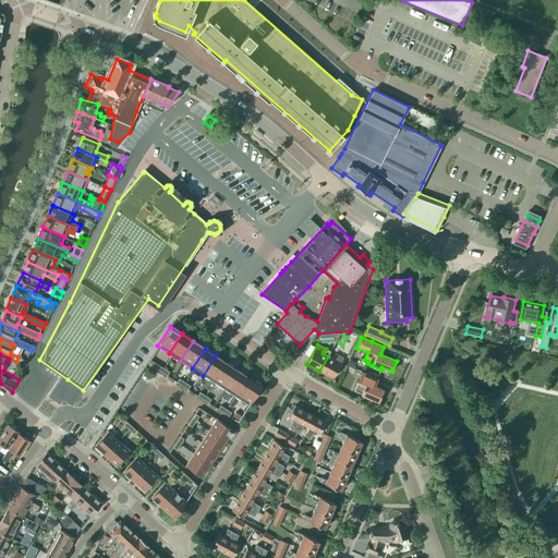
[(332,359),(328,356),(319,371),(334,378),(343,359),(336,354),(332,359)]
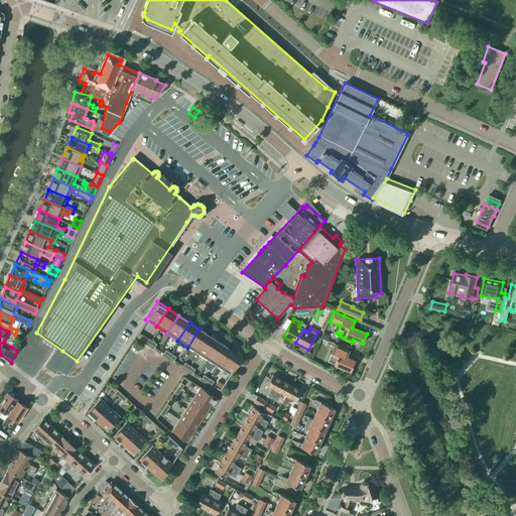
[(200,329),(187,348),(199,355),(211,336),(200,329)]
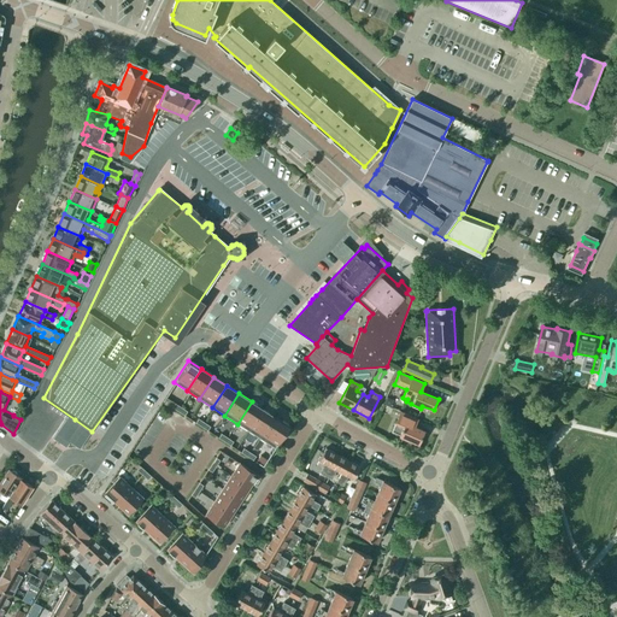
[(252,401),(238,424),(250,433),(264,410),(252,401)]
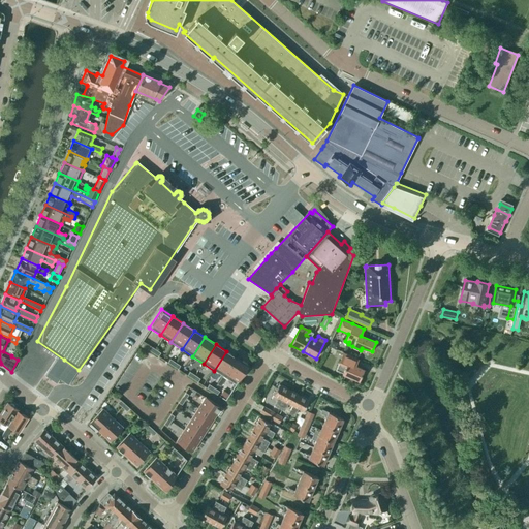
[(226,351),(214,371),(225,377),(238,359),(226,351)]
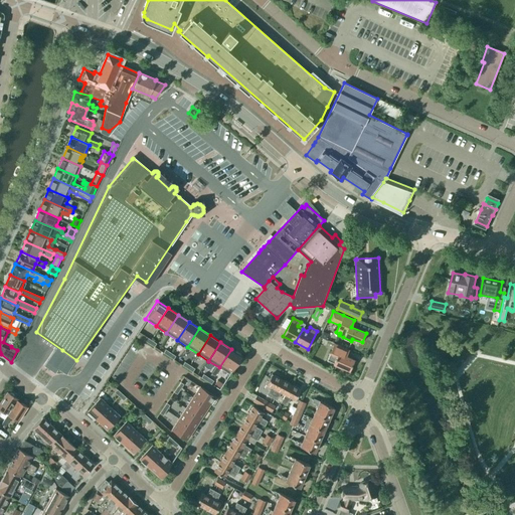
[(335,343),(333,347),(331,353),(327,359),(334,363),(333,364),(349,371),(354,360),(346,356),(349,349),(335,343)]
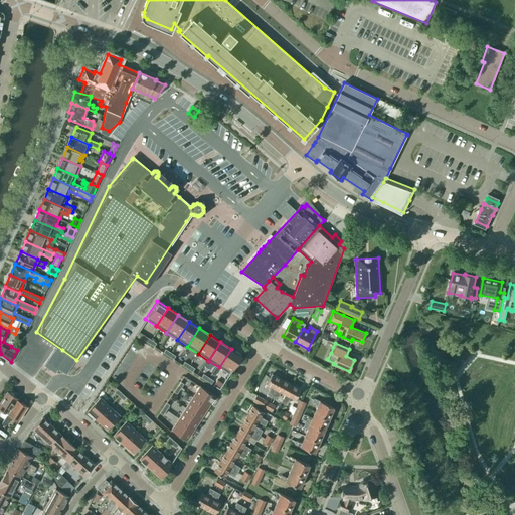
[(231,349),(219,367),(229,374),(241,356),(231,349)]
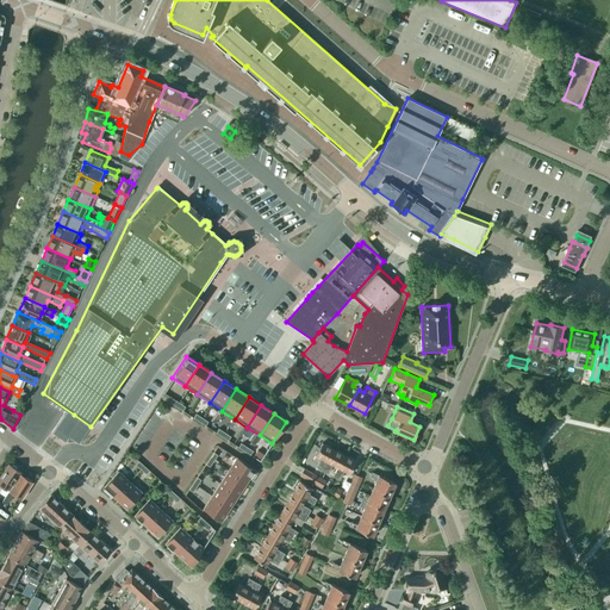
[(74,415),(62,431),(79,443),(91,427),(74,415)]
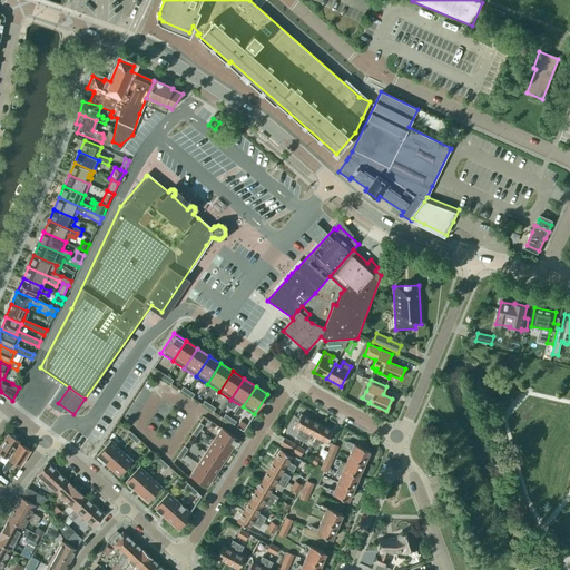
[(296,436),(301,440),(312,420),(301,414),(294,426),(300,429),(296,436)]
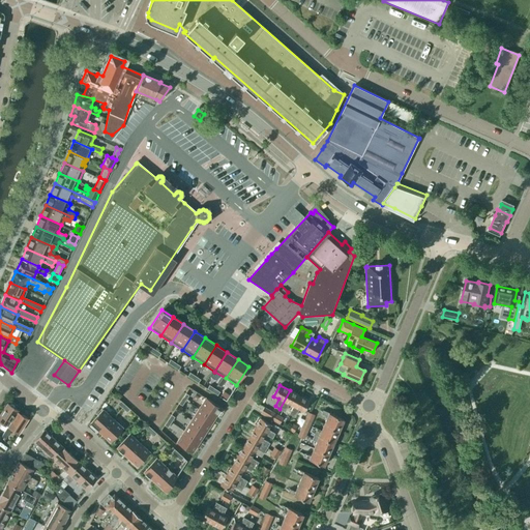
[(290,390),(280,409),(285,412),(289,405),(293,407),(299,395),(290,390)]
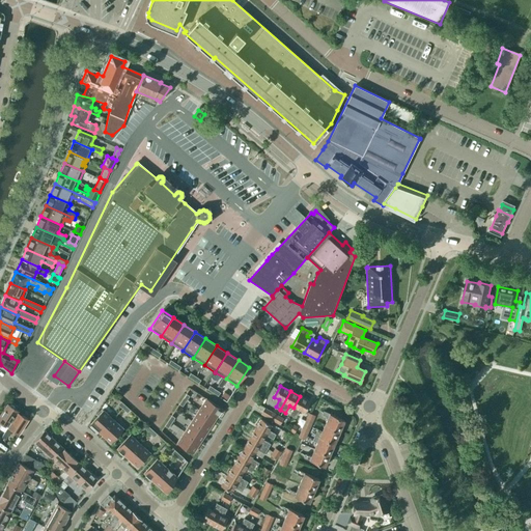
[(300,396),(294,408),(291,412),(289,415),(296,418),(300,411),(304,413),(310,401),(300,396)]
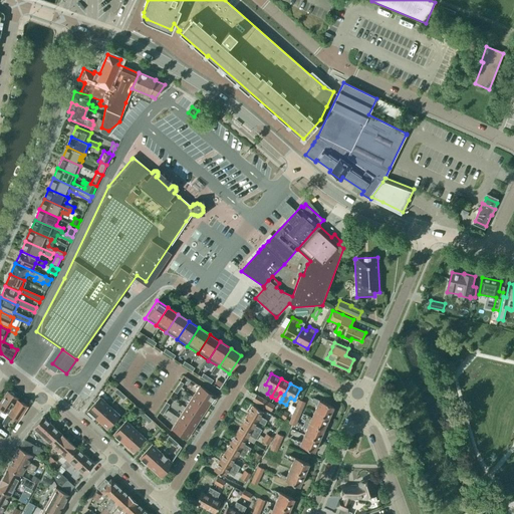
[(200,386),(192,397),(208,407),(215,396),(200,386)]
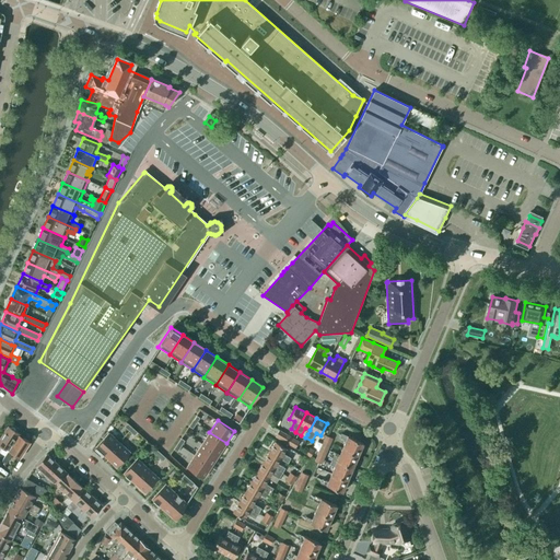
[(12,445),(20,434),(8,427),(0,438),(0,463),(0,448),(2,446),(6,448),(9,444),(12,445)]
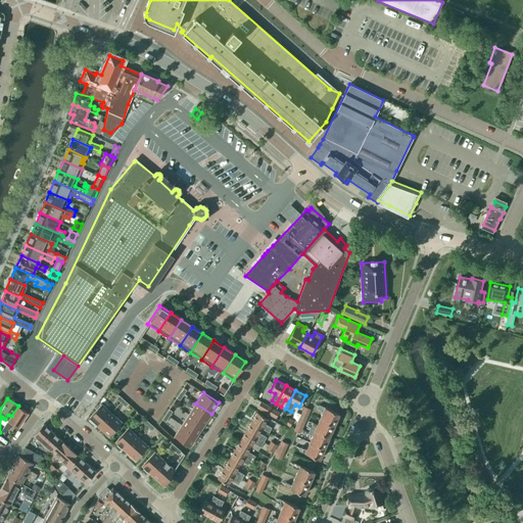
[(270,416),(273,410),(260,402),(257,408),(270,416)]
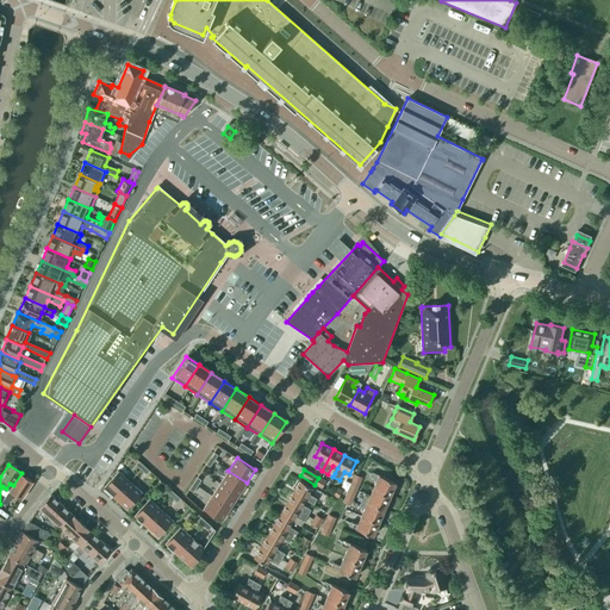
[(247,483),(228,471),(219,484),(238,496),(247,483)]
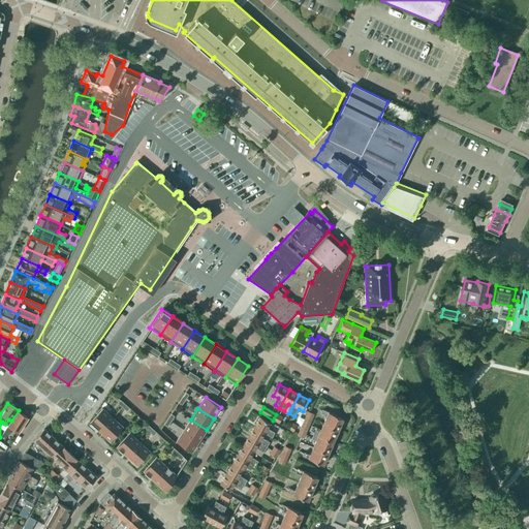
[(100,432),(113,417),(102,409),(90,423),(100,432)]
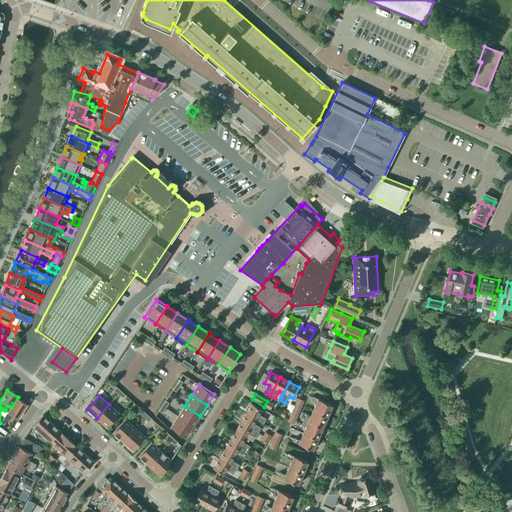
[(313,409),(327,415),(332,405),(312,397),(310,400),(316,403),(313,409)]
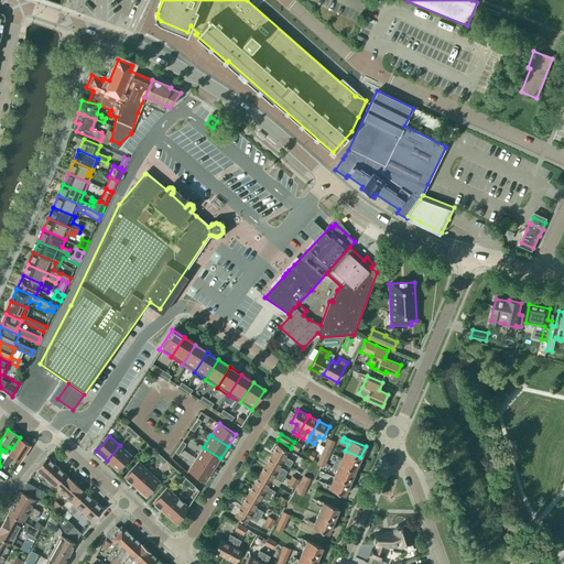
[(20,462),(30,446),(19,438),(2,464),(6,467),(12,457),(20,462)]
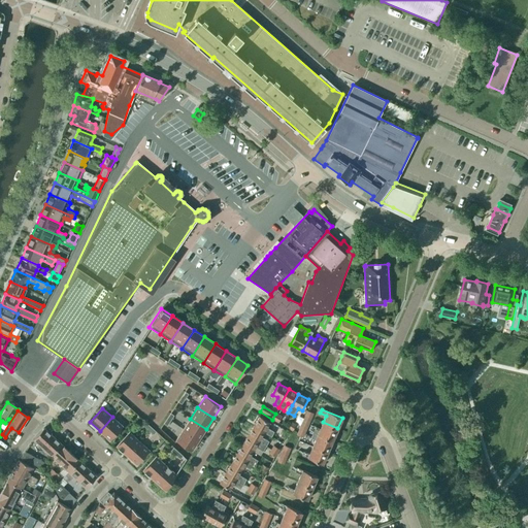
[(306,410),(303,419),(309,422),(314,414),(306,410)]
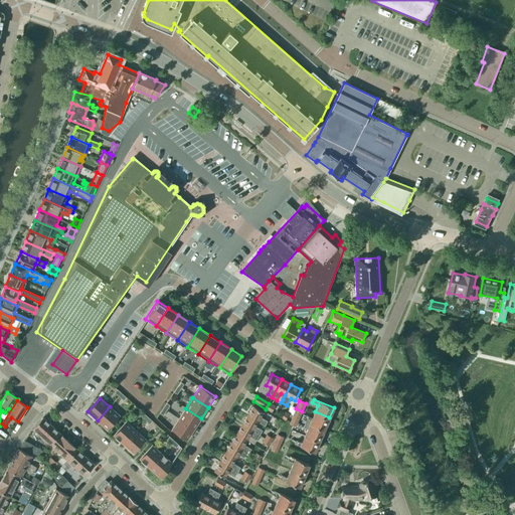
[(269,403),(266,409),(272,412),(275,406),(269,403)]
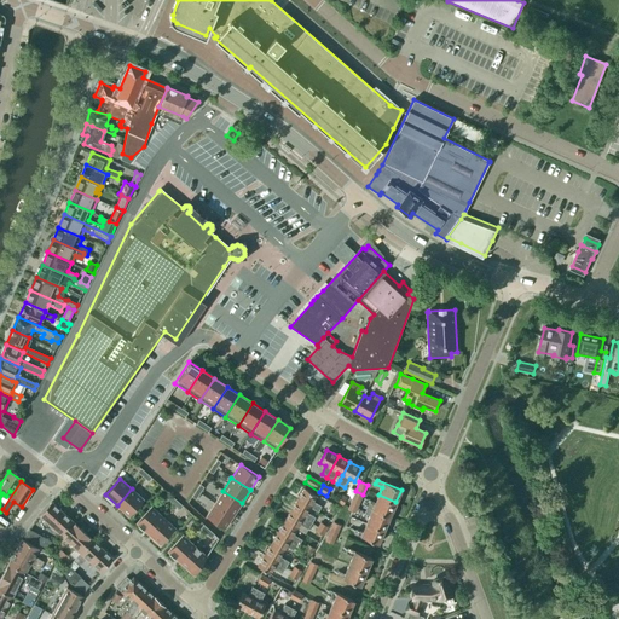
[(144,499),(132,489),(117,505),(128,516),(144,499)]
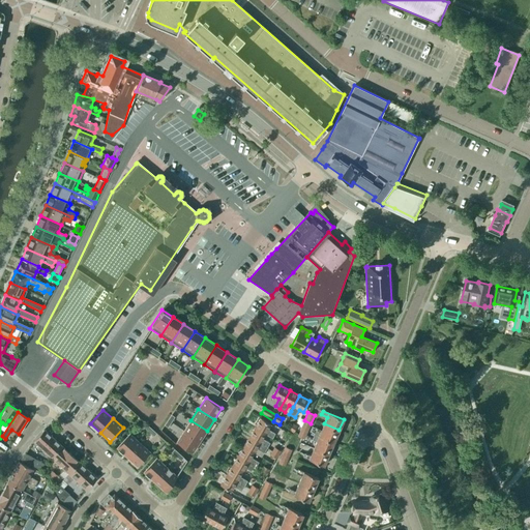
[(260,418),(255,428),(265,435),(265,434),(272,438),(275,434),(268,430),(271,424),(260,418)]
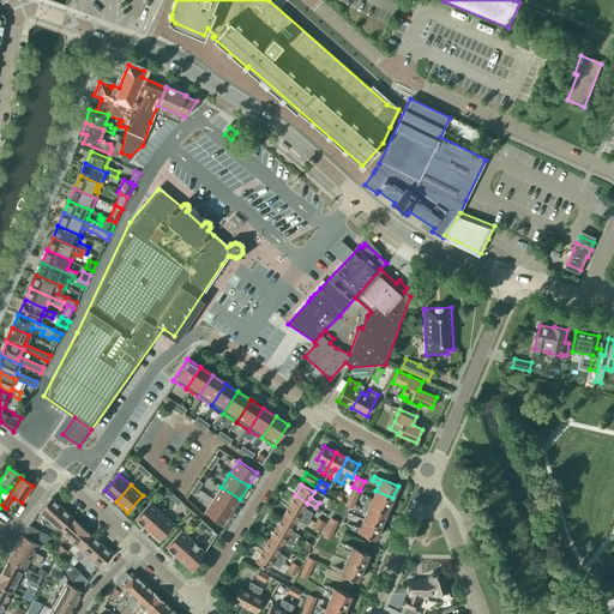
[(240,499),(221,487),(212,499),(232,511),(240,499)]
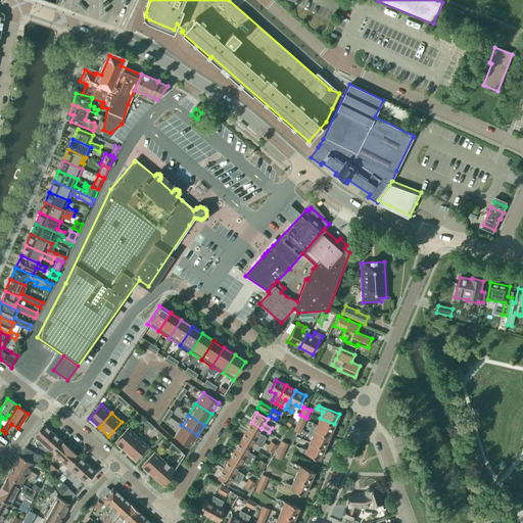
[(298,419),(297,423),(303,425),(306,418),(300,415),(298,419)]
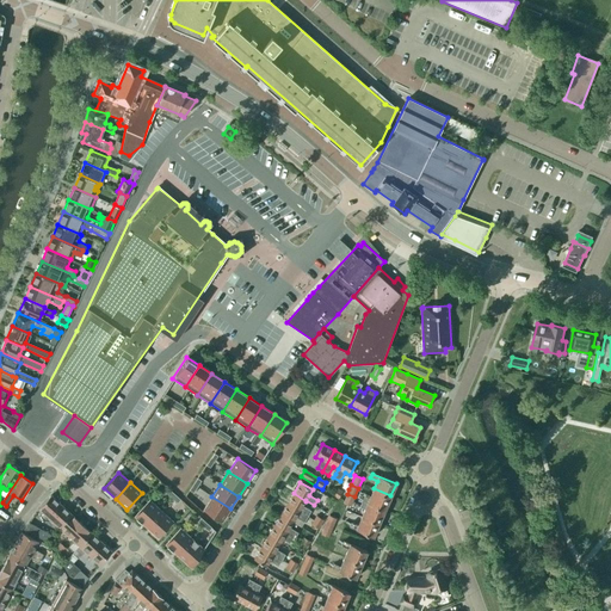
[(344,501),(347,494),(349,489),(344,487),(343,491),(338,488),(333,495),(338,499),(344,501)]
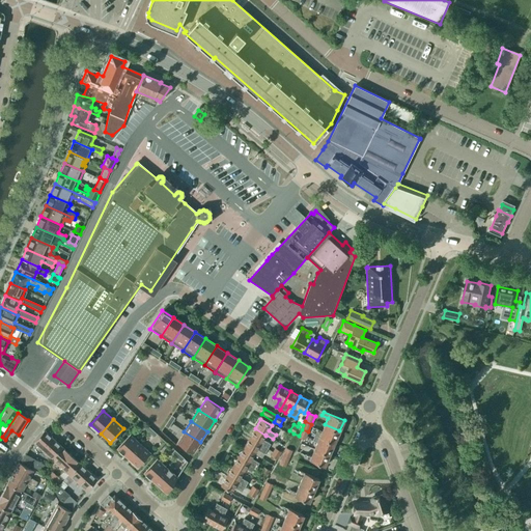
[(334,444),(339,430),(325,424),(322,431),(317,429),(315,436),(334,444)]
